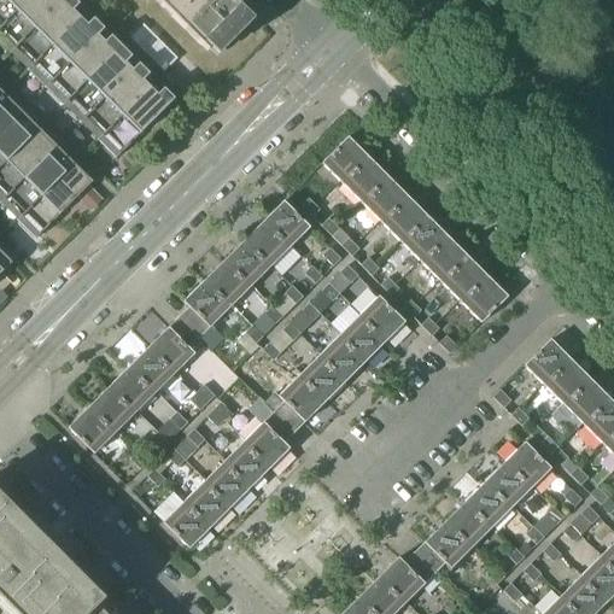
[(0,0),(0,21),(3,24),(27,0),(0,0)]
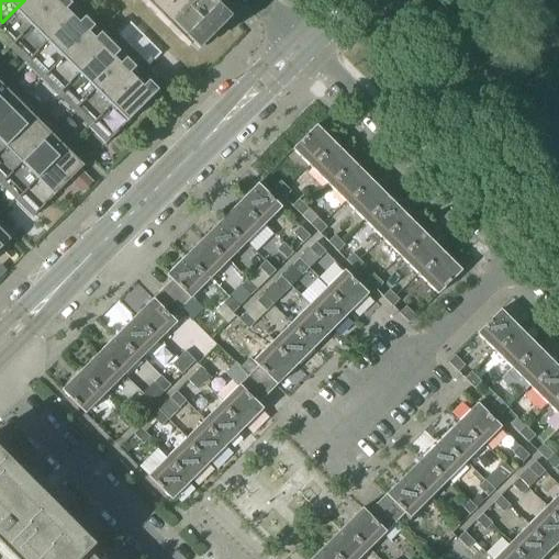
[(24,0),(2,22),(19,37),(57,0),(24,0)]
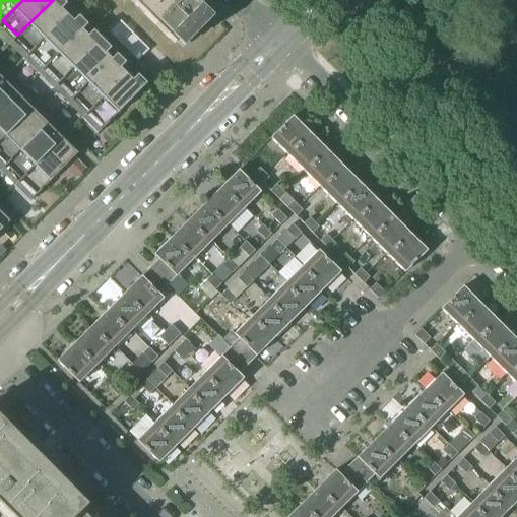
[(53,0),(17,35),(33,50),(72,9),(63,0),(53,0)]
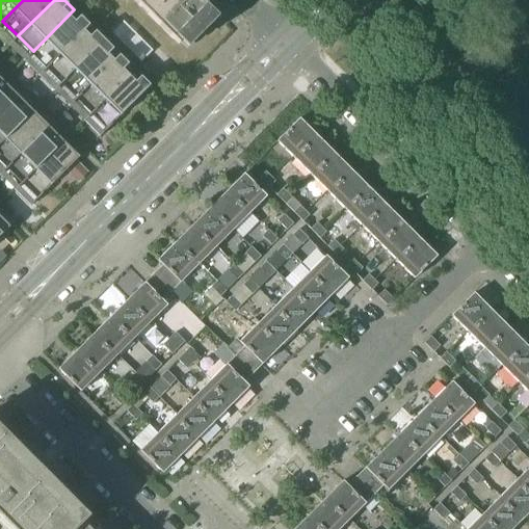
[(137,0),(175,37),(180,43),(182,41),(181,40),(182,40),(212,8),(213,9),(215,8),(207,0),(137,0)]
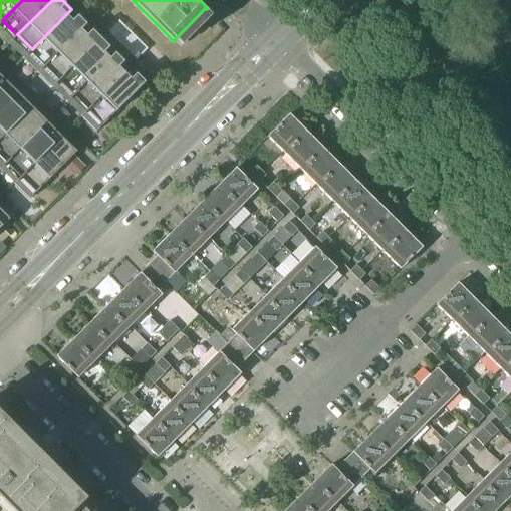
[(32,49),(46,64),(86,24),(71,9),(32,49)]
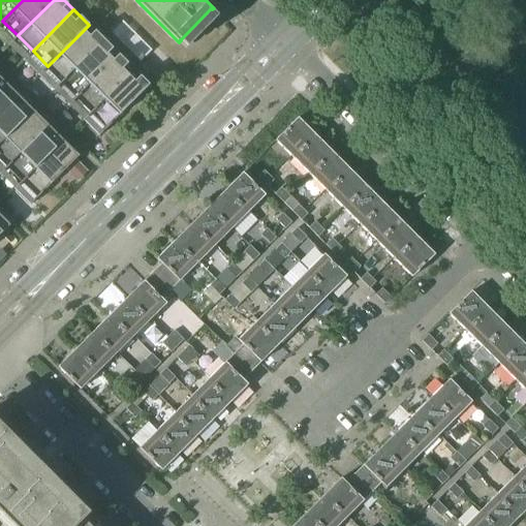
[(48,66),(62,81),(103,39),(89,25),(48,66)]
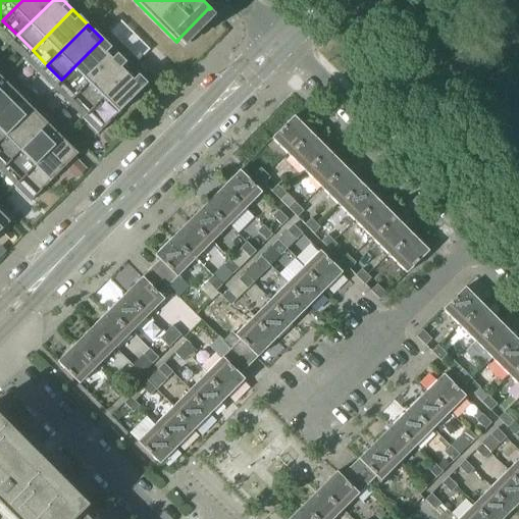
[(61,80),(76,95),(117,54),(102,39),(61,80)]
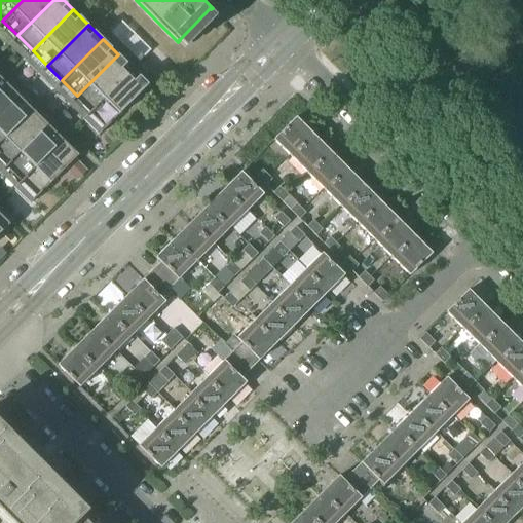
[(77,96),(92,110),(133,69),(118,54),(77,96)]
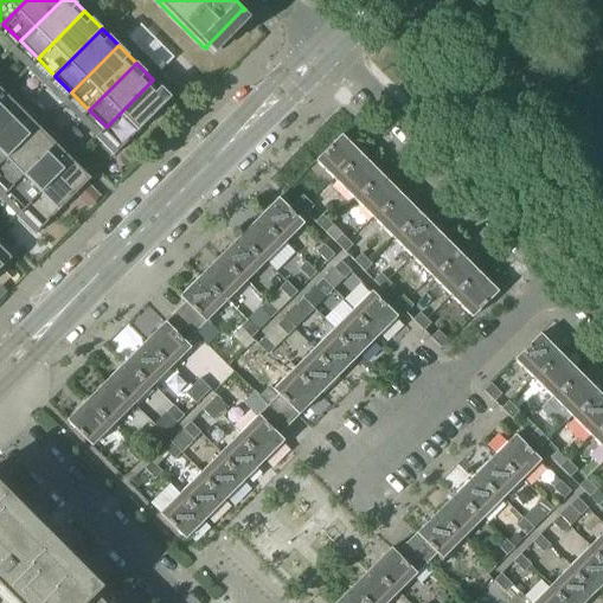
[(153,79),(107,127),(124,145),(172,97),(153,79)]
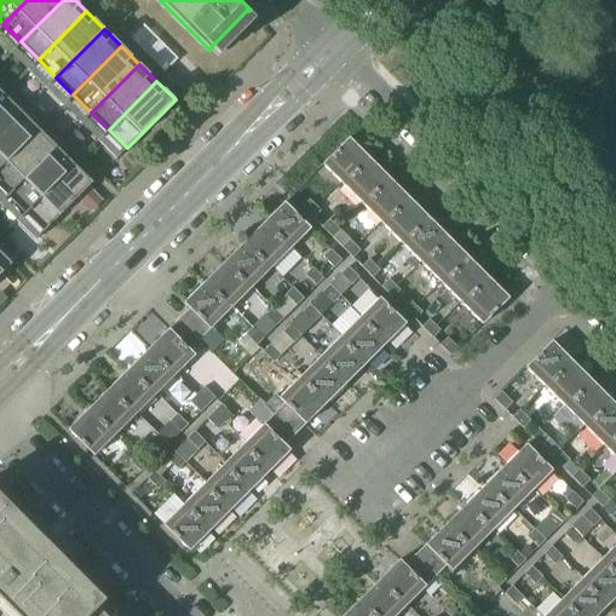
[(0,98),(0,133),(23,110),(6,92),(0,98)]
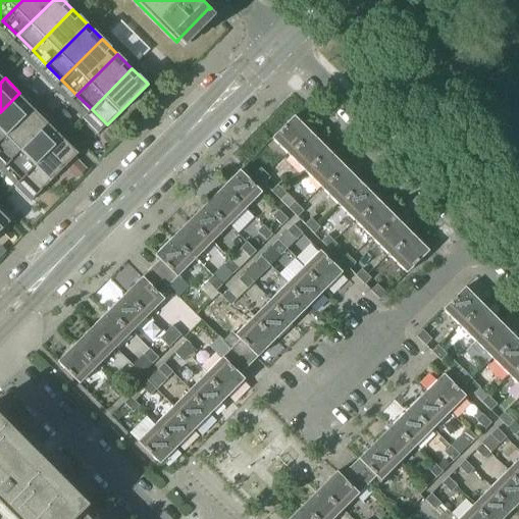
[(0,112),(0,142),(35,107),(19,93),(0,112)]
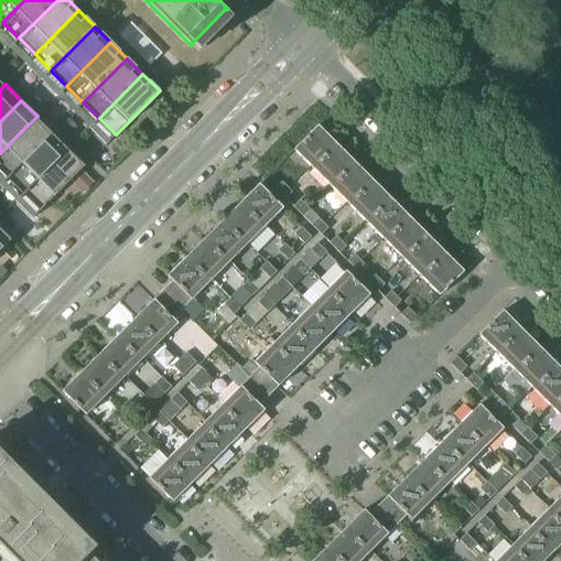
[(0,153),(0,166),(10,176),(53,132),(38,116),(0,153)]
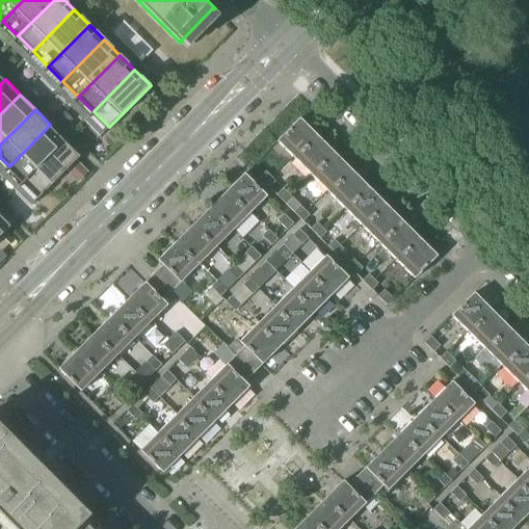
[(71,122),(75,117),(67,110),(62,114),(59,117),(68,125),(71,122)]
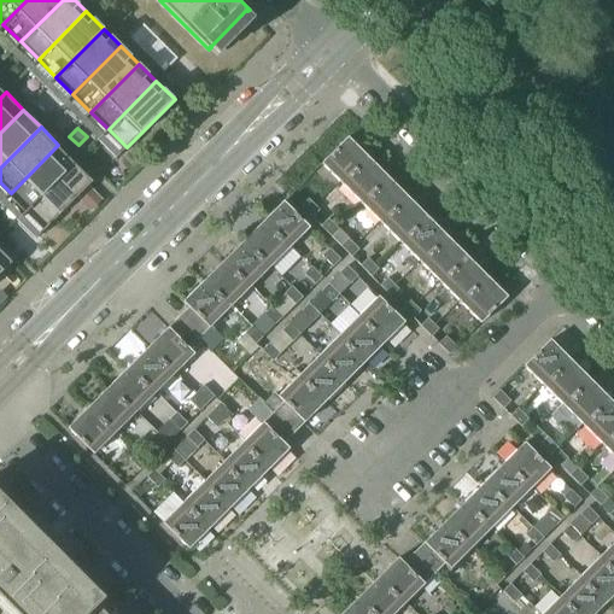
[(325,162),(343,180),(368,155),(350,135),(325,162)]
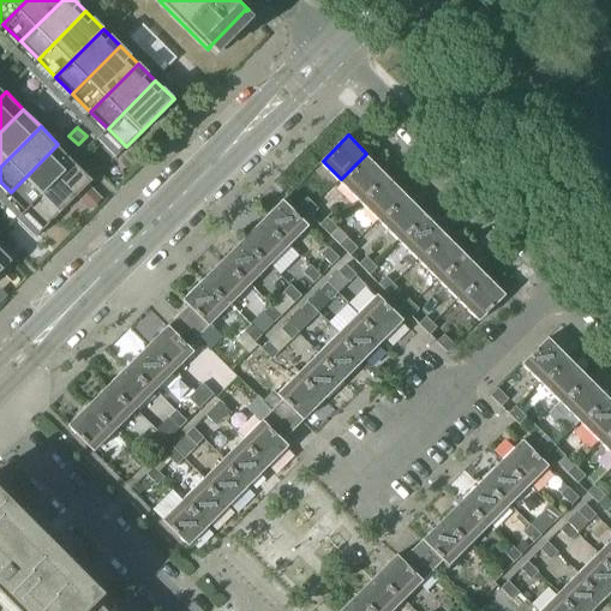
[(11,192),(28,209),(76,161),(58,144),(11,192)]
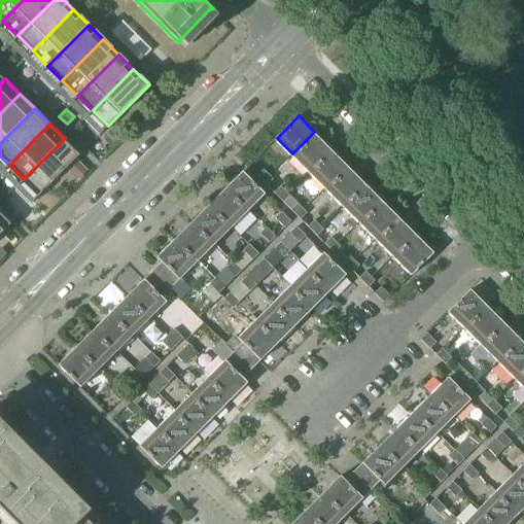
[(292,153),(309,171),(332,148),(314,132),(292,153)]
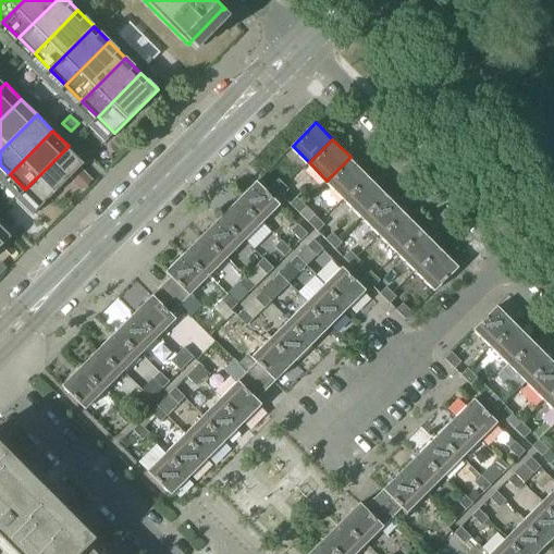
[(69,146),(25,189),(41,206),(85,162),(69,146)]
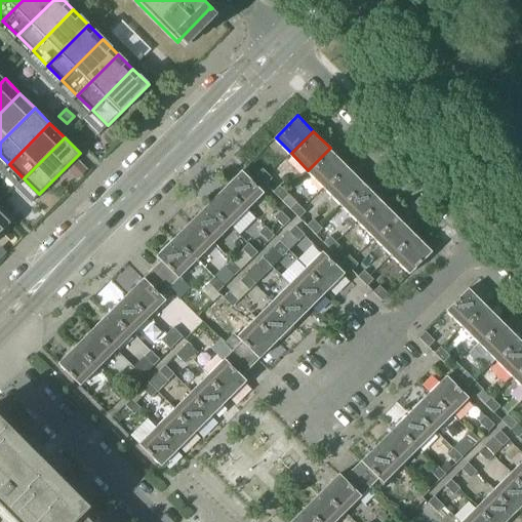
[(308,170),(324,187),(347,164),(330,148),(308,170)]
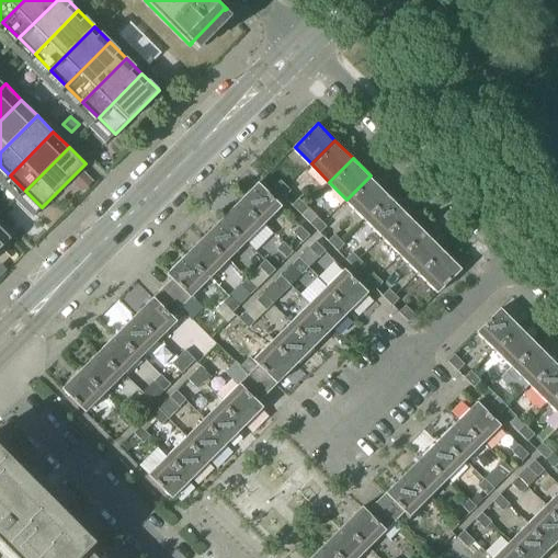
[(84,190),(95,179),(86,170),(76,180),(84,190)]
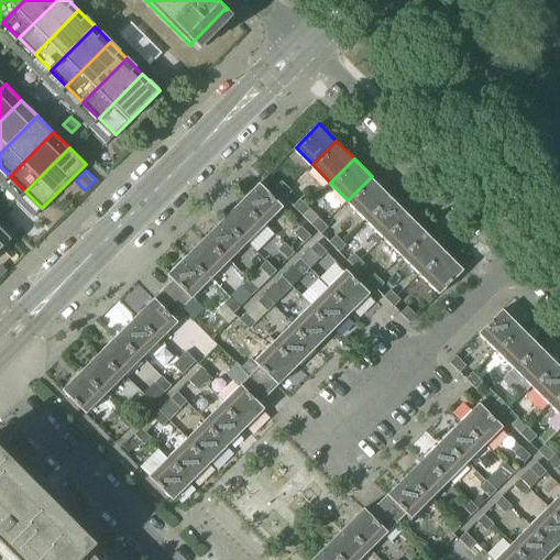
[(348,200),(366,218),(390,195),(372,176),(348,200)]
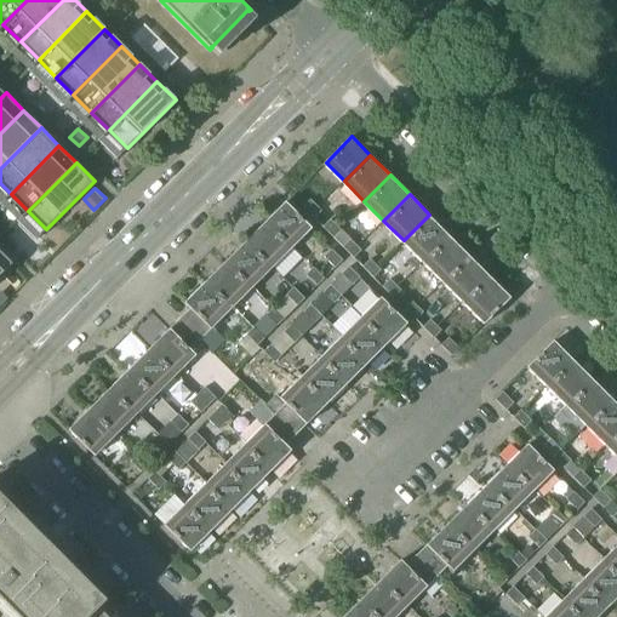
[(306,205),(316,216),(324,209),(313,198),(306,205)]
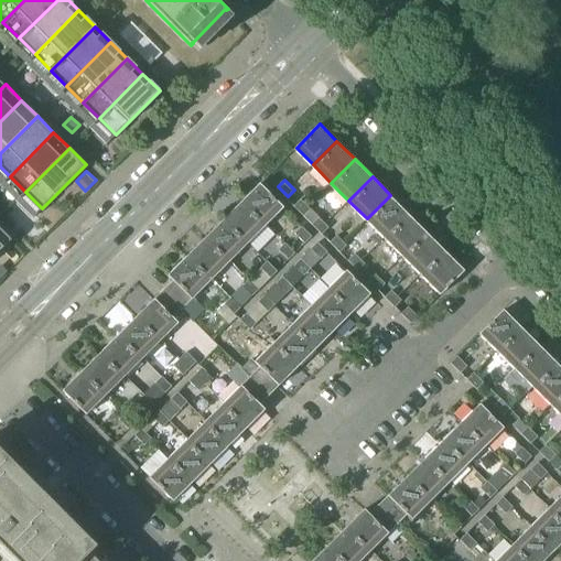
[(261,182),(245,198),(268,223),(284,206),(261,182)]
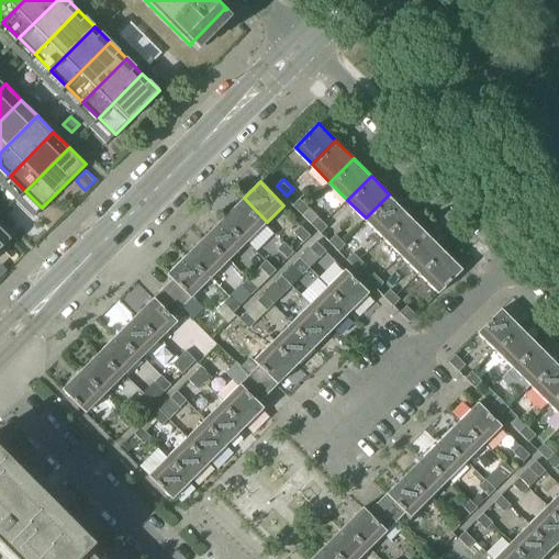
[(366,217),(383,235),(406,212),(389,194),(366,217)]
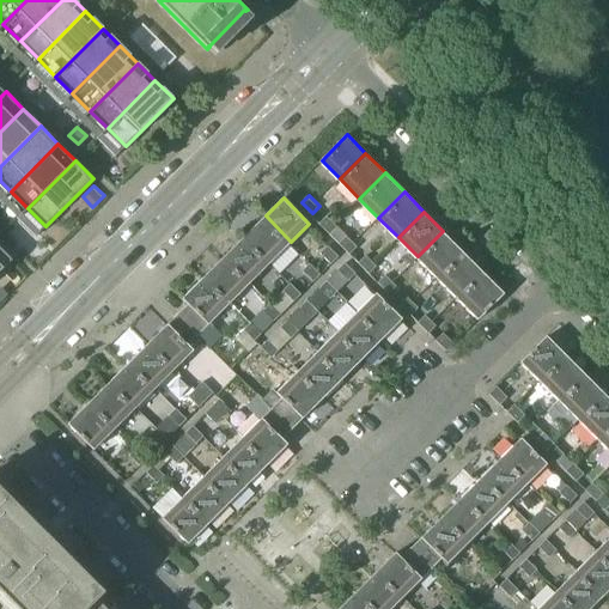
[(321,221),(327,227),(332,232),(339,225),(328,214),(321,221)]
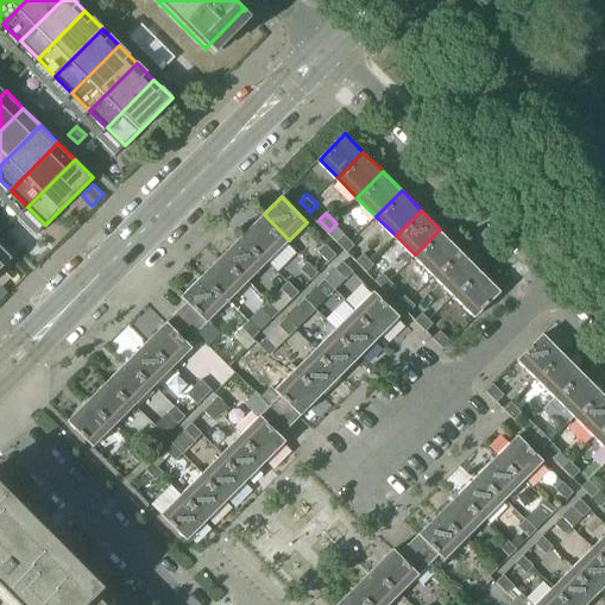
[(264,214),(244,234),(270,259),(289,240),(264,214)]
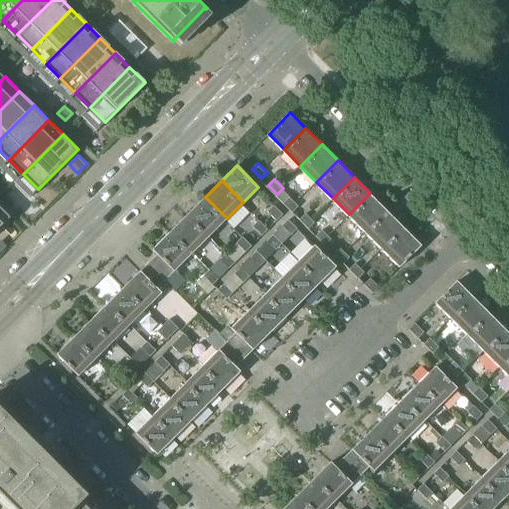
[(349,214),(366,231),(387,210),(370,193),(349,214)]
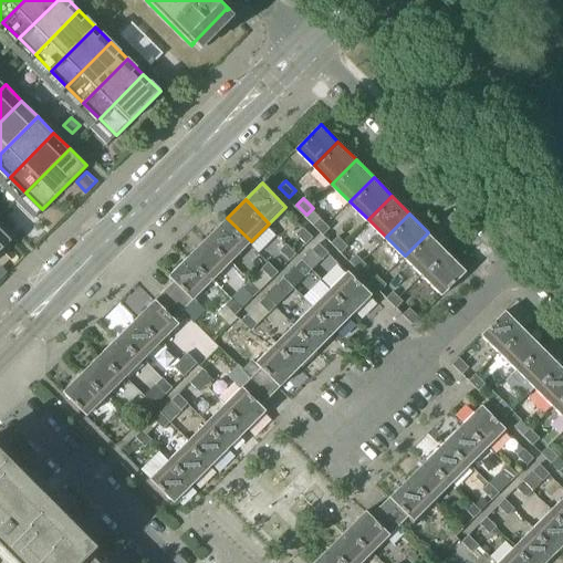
[(315,223),(324,233),(332,227),(322,217),(315,223)]
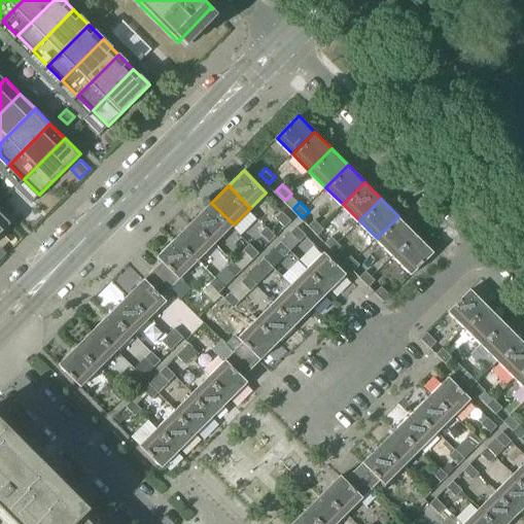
[(211,203),(195,219),(216,242),(234,224),(211,203)]
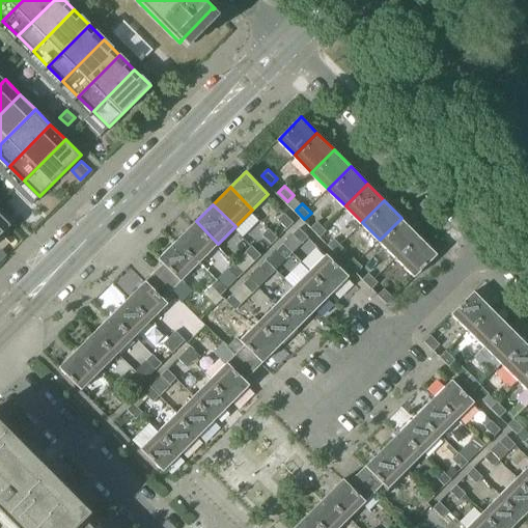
[(0,212),(0,235),(11,224),(0,212)]
